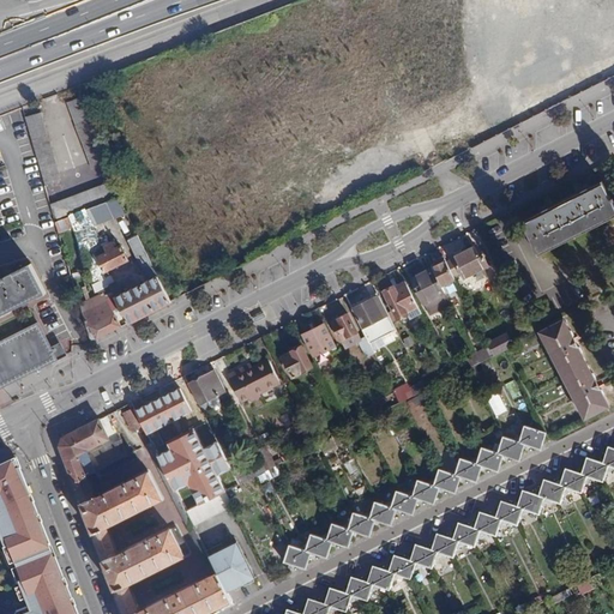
[(78,85),(82,96),(97,90),(94,79),(78,85)]
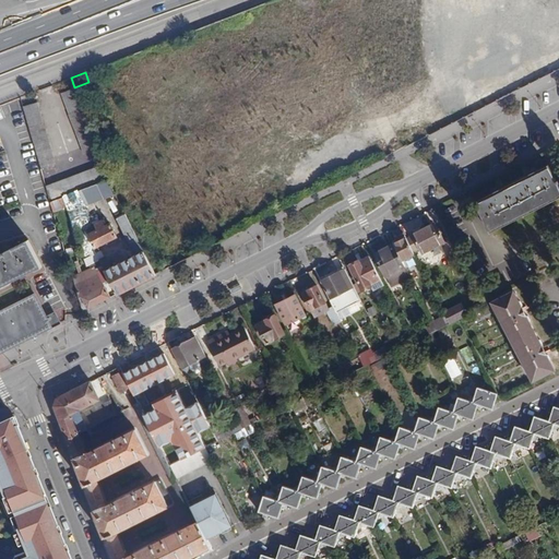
[(68,115),(81,144),(95,140),(74,87),(62,93),(70,114),(68,115)]
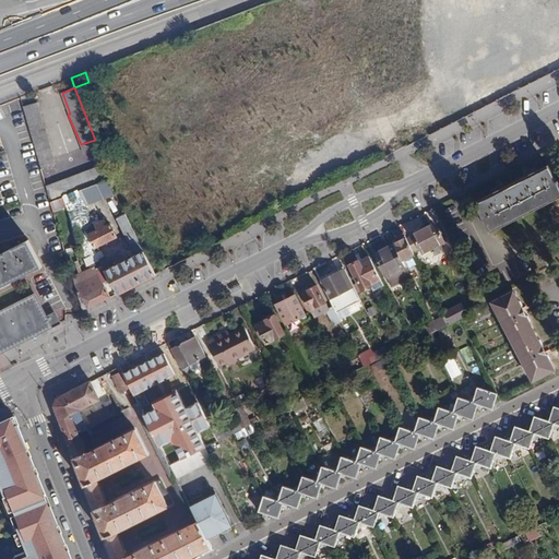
[(23,107),(38,159),(51,155),(36,103),(23,107)]
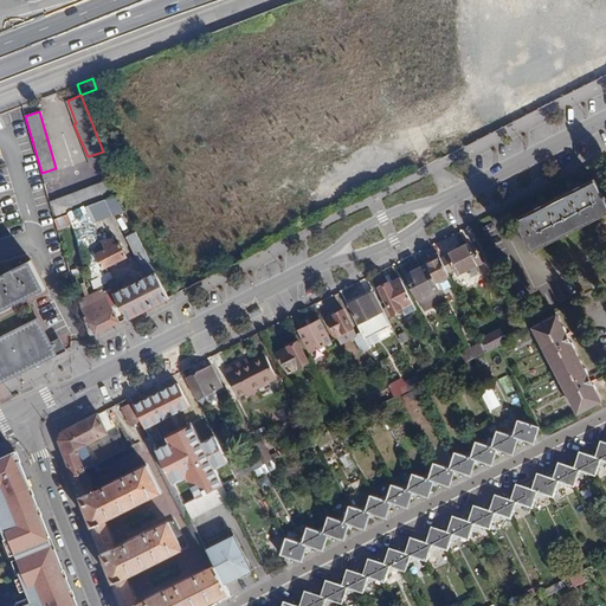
[(103,152),(88,156),(91,167),(108,161),(103,152)]
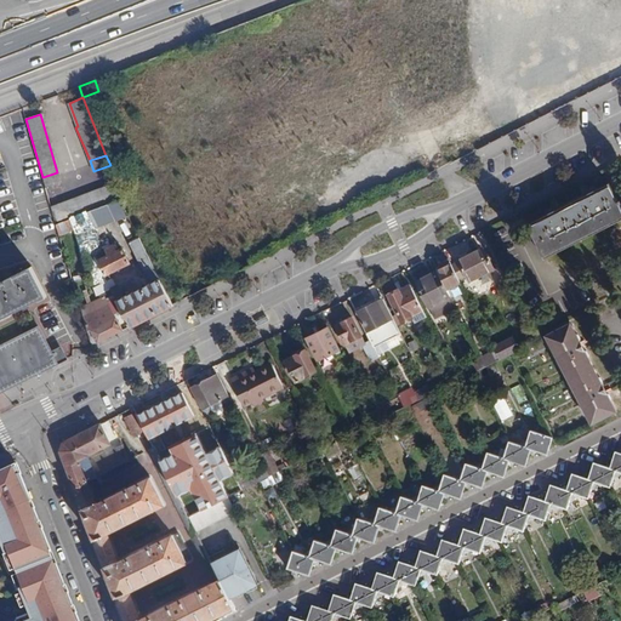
[(57,172),(43,177),(46,188),(61,183),(57,172)]
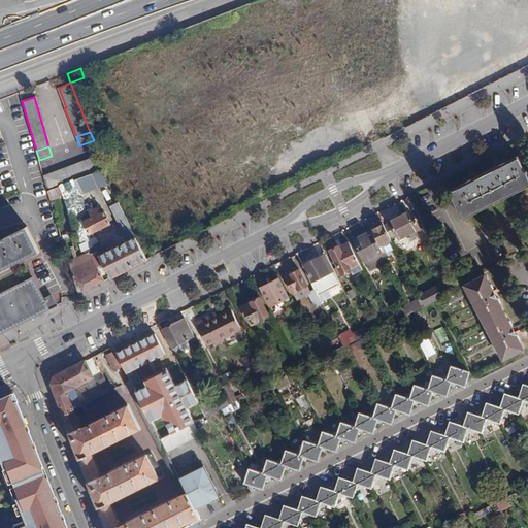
[(527,187),(527,176),(518,156),(449,191),(463,220),(527,187)]
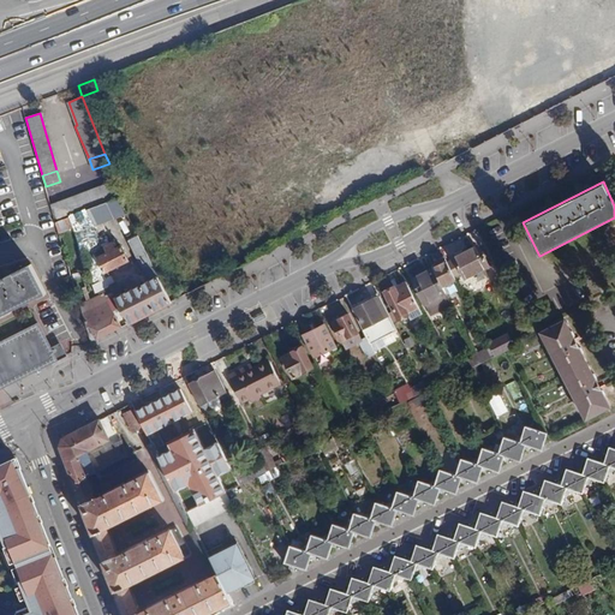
[(69,216),(115,199),(109,184),(51,206),(55,221),(69,216)]
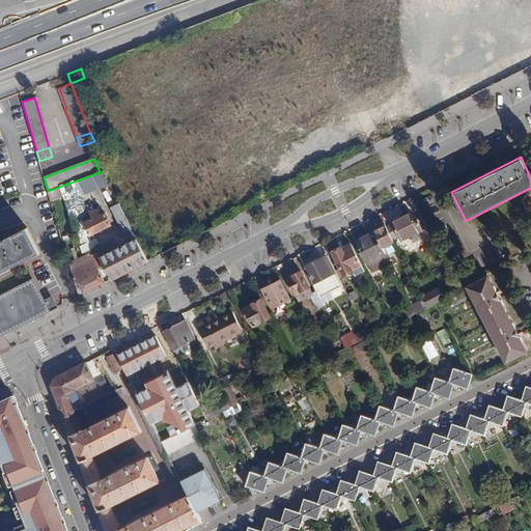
[(103,171),(100,172),(59,187),(62,194),(63,197),(80,191),(81,194),(99,187),(100,189),(110,184),(103,171)]
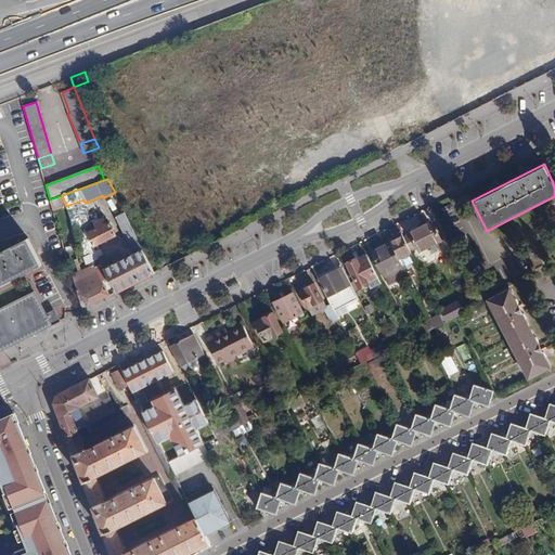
[(52,207),(65,203),(62,195),(50,199),(52,207)]
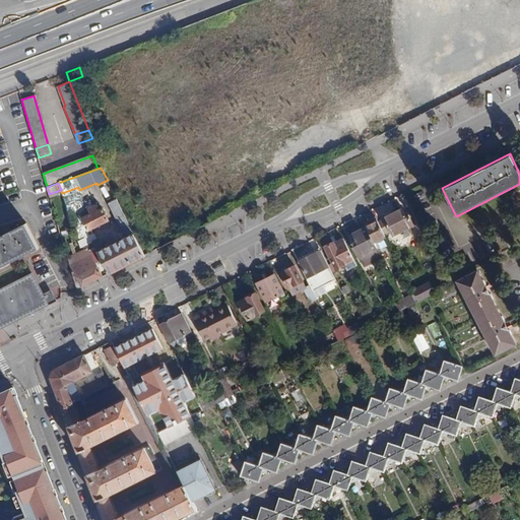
[(95,240),(93,233),(81,240),(78,241),(81,248),(91,243),(109,274),(123,266),(130,263),(144,256),(117,199),(109,203),(124,233),(127,237),(119,241),(112,245),(104,249),(98,239),(95,240)]
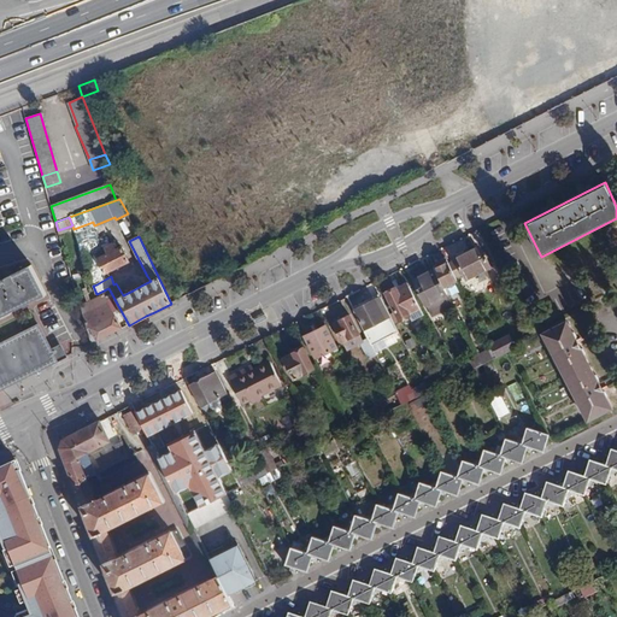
[(116,251),(112,245),(101,251),(105,257),(99,259),(106,274),(129,262),(122,247),(116,251)]
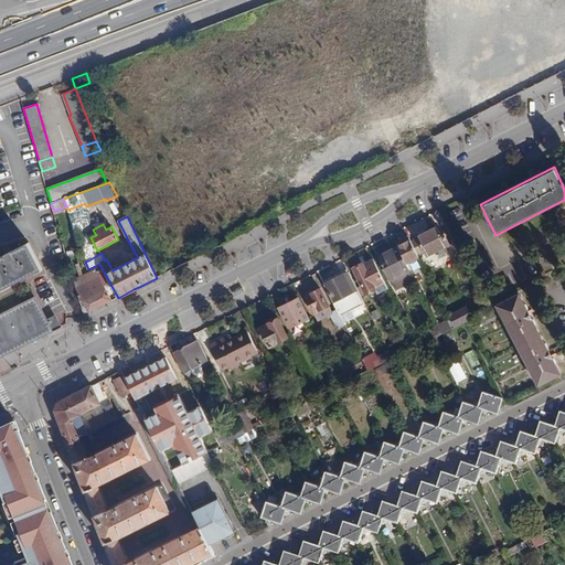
[(441,237),(436,227),(427,232),(419,235),(417,236),(418,238),(425,252),(427,256),(449,245),(444,236),(441,237)]
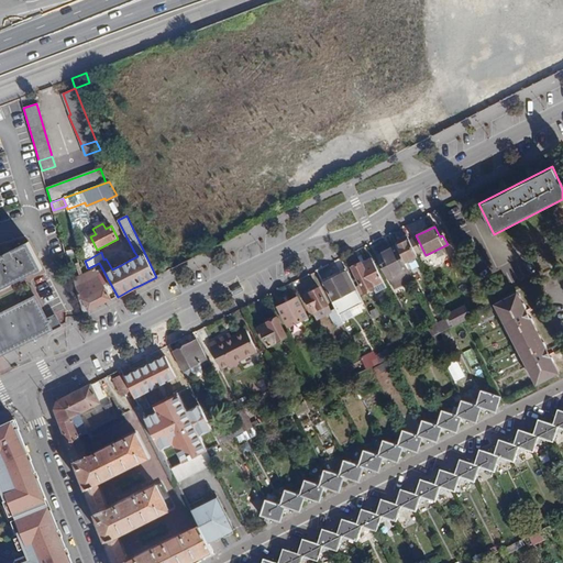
[(396,243),(399,250),(405,262),(418,256),(417,254),(410,241),(408,238),(396,243)]
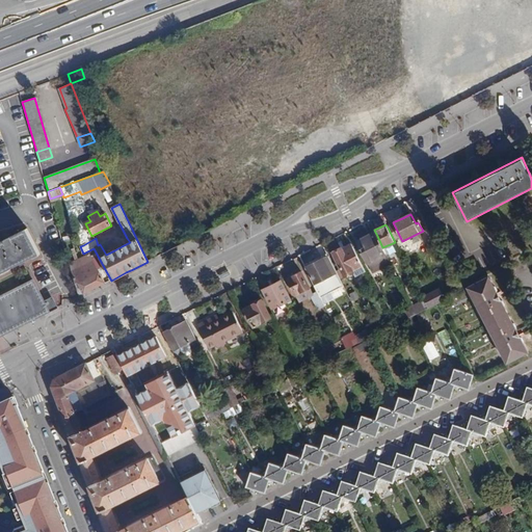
[(400,237),(394,224),(388,228),(394,240),(400,237)]
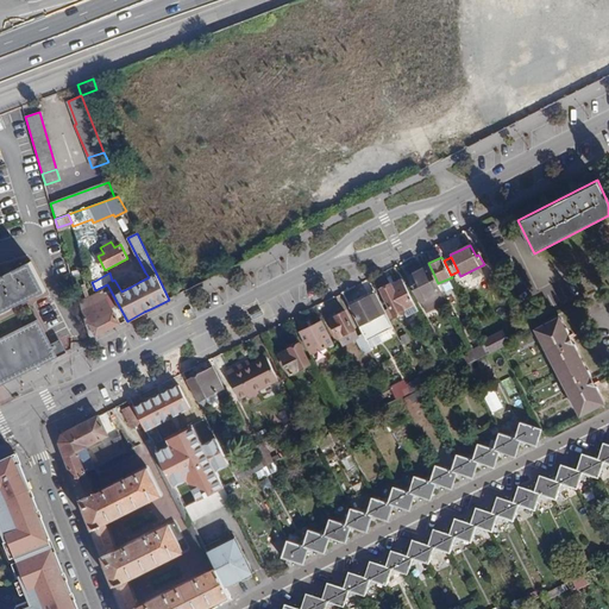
[(0,312),(45,290),(31,261),(13,270),(6,274),(0,276),(0,312)]
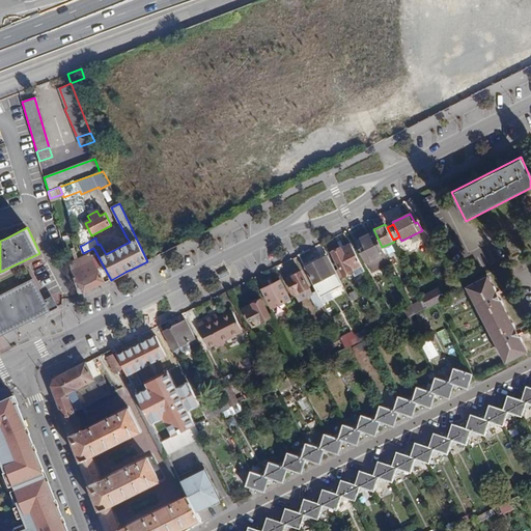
[(382,247),(376,235),(358,245),(373,276),(392,268),(382,247)]
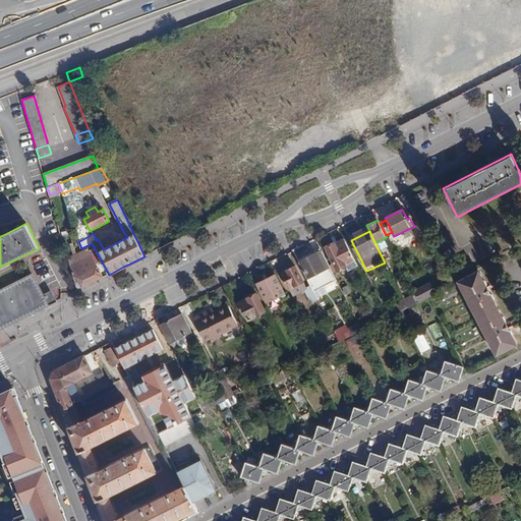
[(358,265),(346,241),(336,246),(335,243),(327,247),(337,269),(346,265),(348,270),(358,265)]
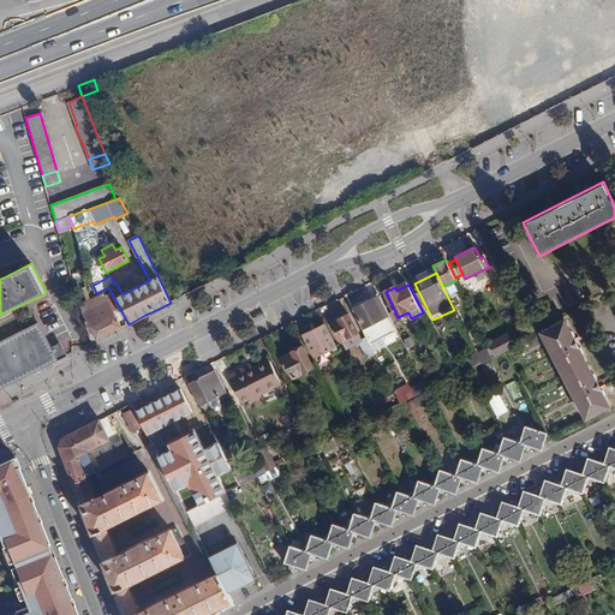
[(102,293),(90,299),(108,334),(121,328),(114,314),(113,315),(102,293)]
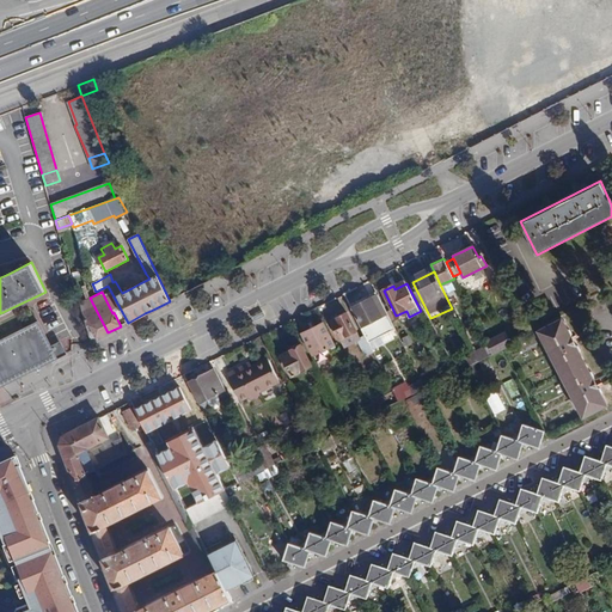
[(90,298),(85,300),(79,303),(90,342),(108,332),(90,298)]
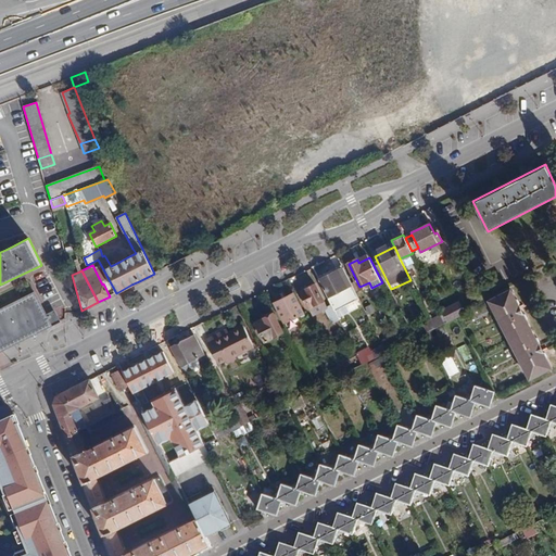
[(345,287),(338,270),(319,279),(328,297),(345,287)]
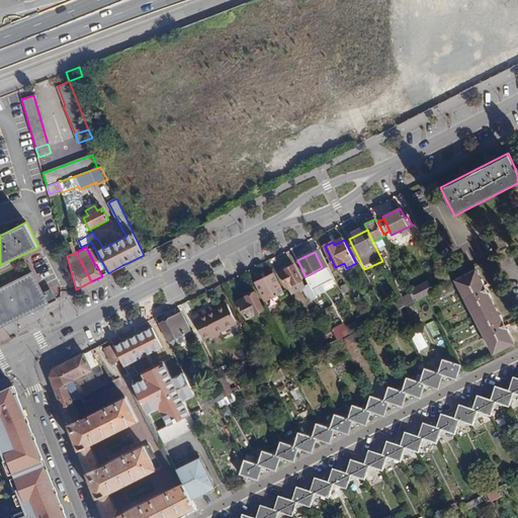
[(300,280),(292,264),(285,268),(287,273),(283,275),(288,286),(300,280)]
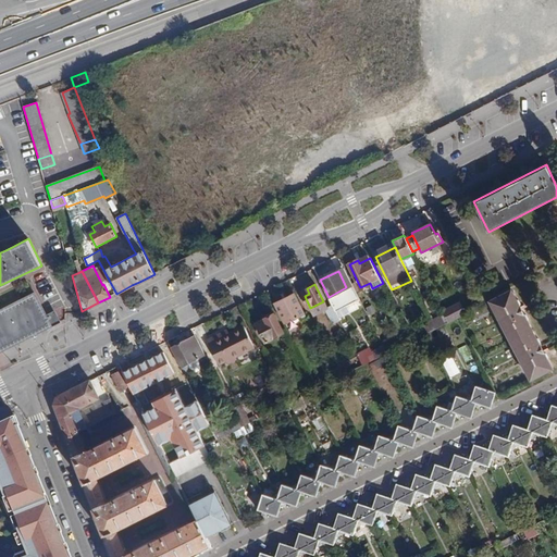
[(553,368),(511,291),(494,299),(491,301),(531,379),(553,368)]
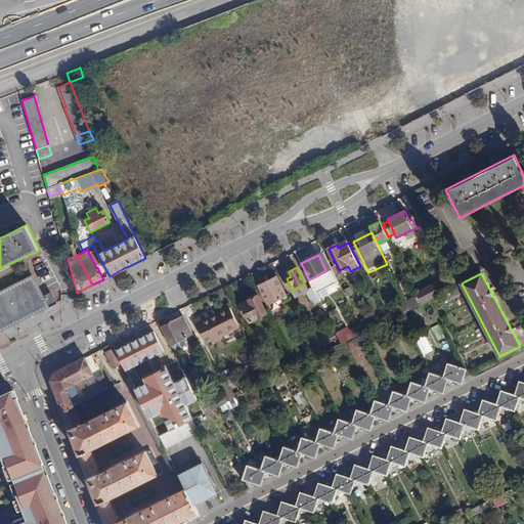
[(44,297),(34,275),(0,292),(0,331),(55,303),(50,294),(44,297)]
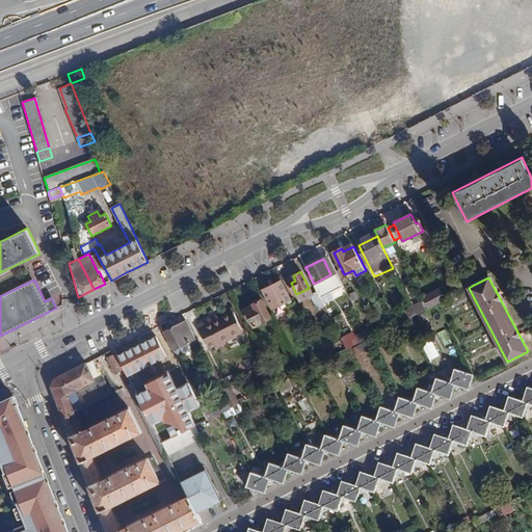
[(289,299),(280,281),(263,289),(272,308),(289,299)]
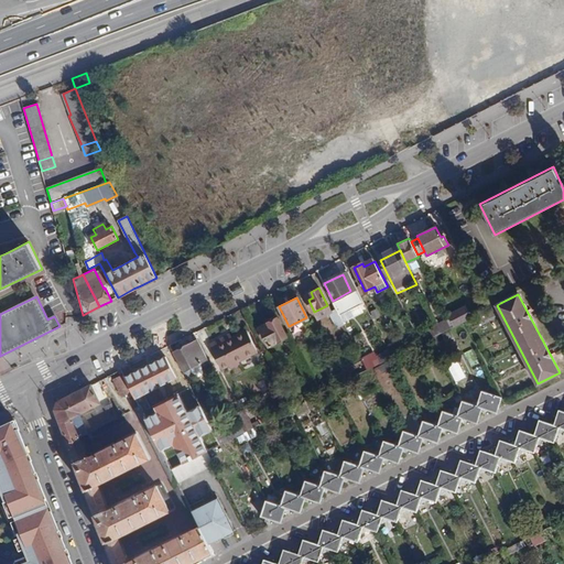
[(344,324),(337,310),(329,313),(337,327),(344,324)]
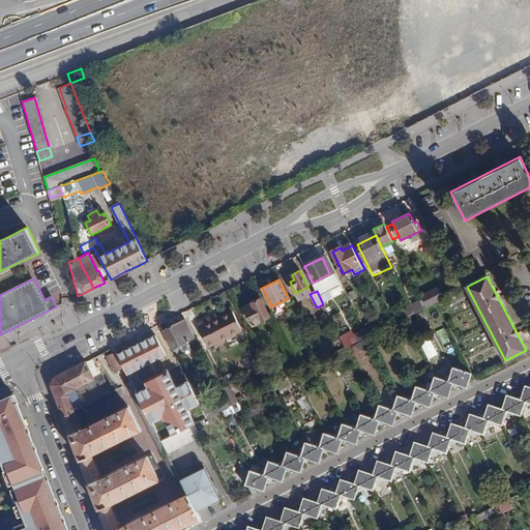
[(438,301),(435,294),(422,300),(427,306),(435,302),(438,301)]
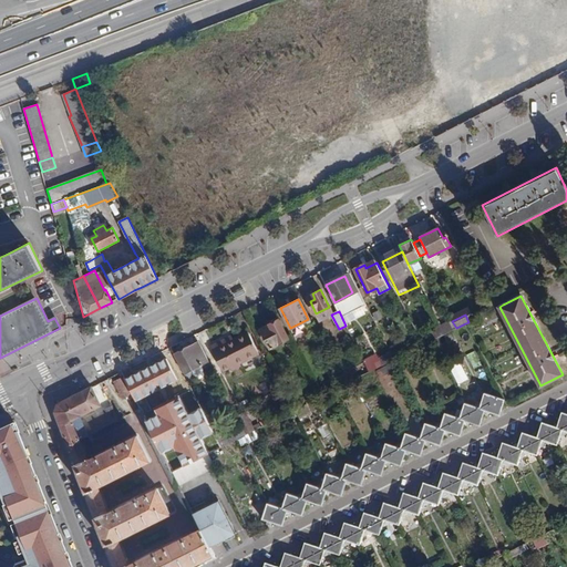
[(288,338),(278,320),(261,328),(270,347),(288,338)]
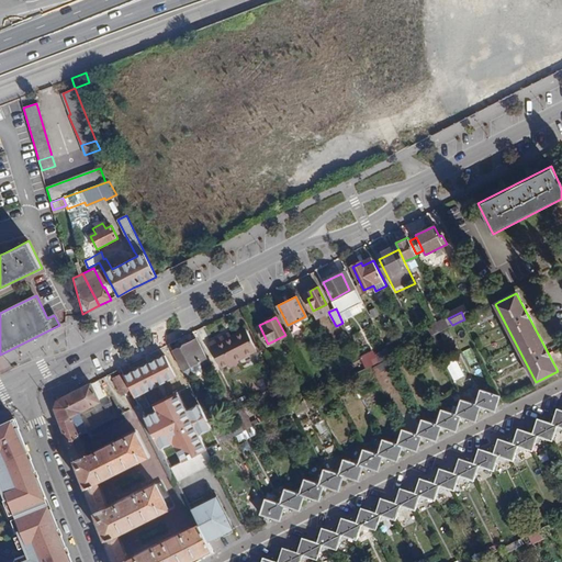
[(441,328),(449,325),(446,319),(439,323),(441,328)]
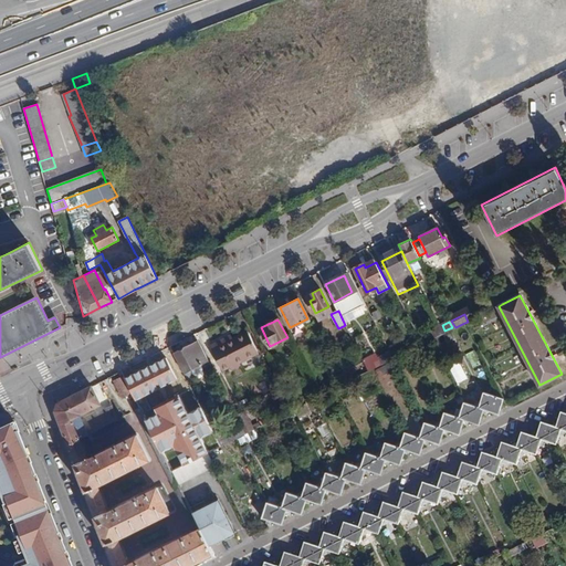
[(425,344),(432,339),(438,336),(433,328),(420,335),(425,344)]
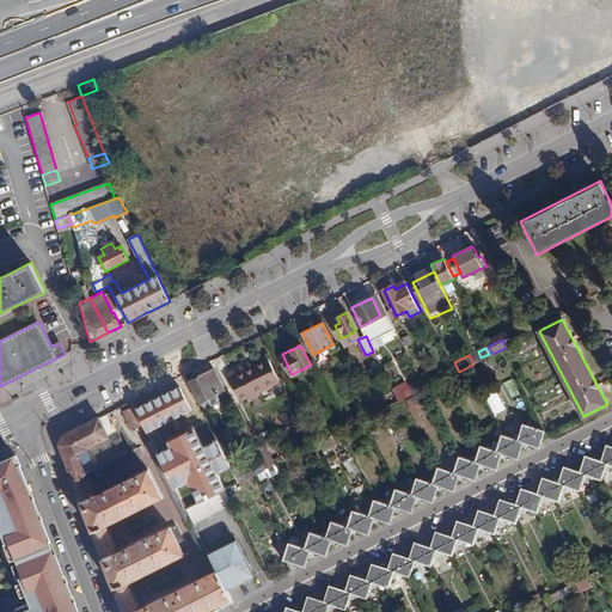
[(476,373),(493,365),(489,357),(473,366),(476,373)]
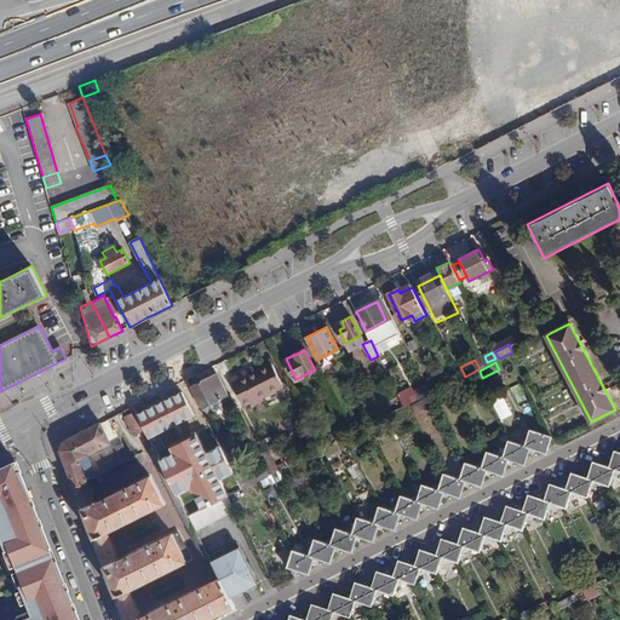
[(282,385),(271,363),(254,372),(247,375),(246,372),(230,379),(244,405),(282,385)]
